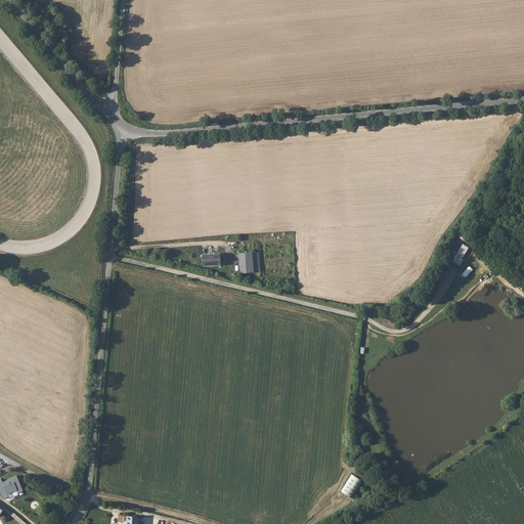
[(454,262),(462,265),(470,247),(463,244),(454,262)]
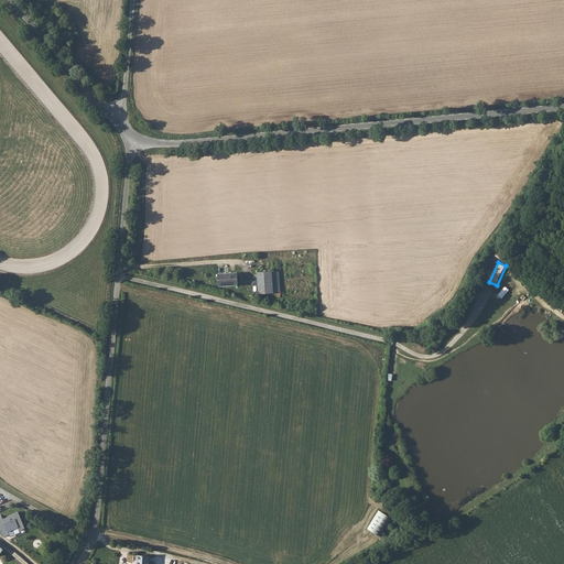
[(488,280),(492,272),(488,270),(484,278),(488,280)]
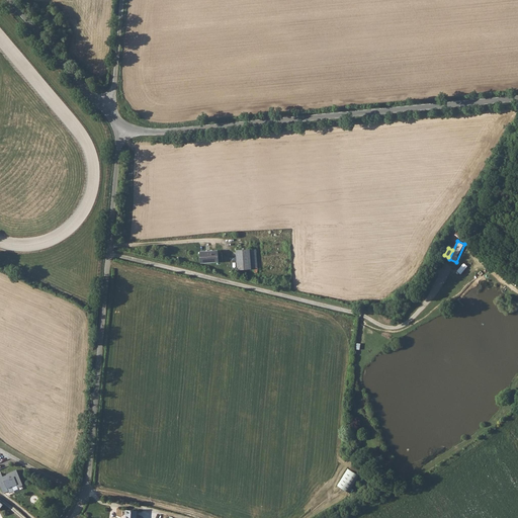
[(258,250),(238,251),(239,270),(259,269),(258,250)]
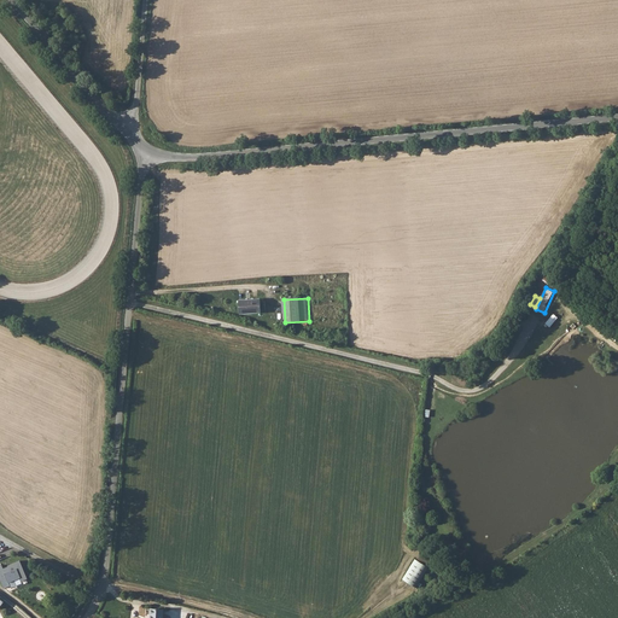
[(262,301),(240,302),(242,314),(262,313),(262,301)]
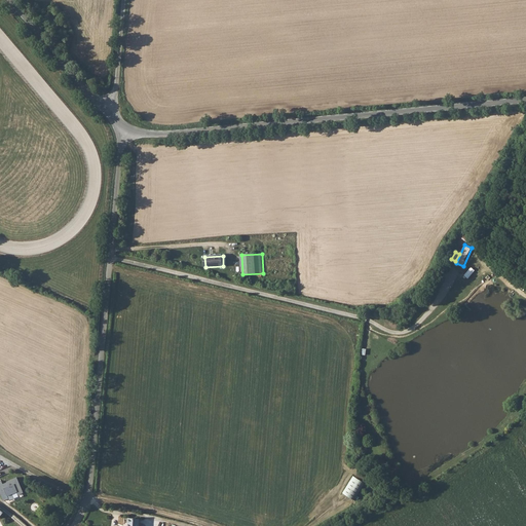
[(461,287),(455,295),(459,299),(465,290),(461,287)]
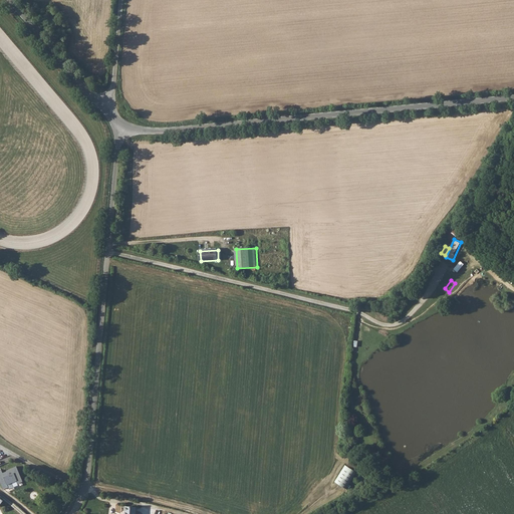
[(0,459),(0,465),(10,462),(8,457),(0,459)]
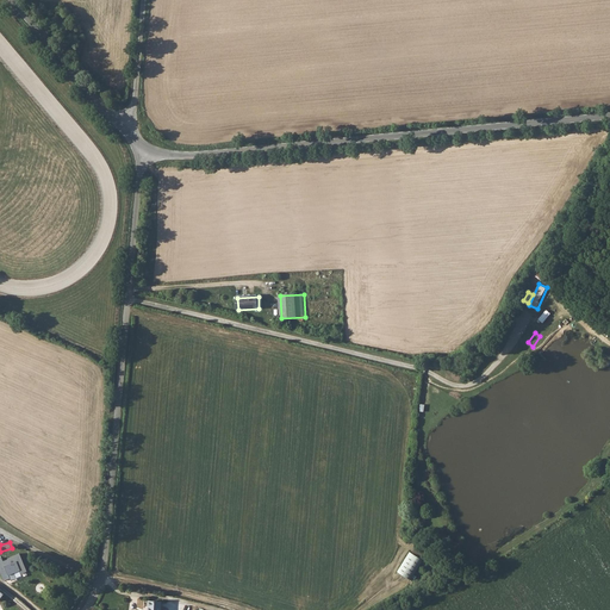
[(411,552),(398,572),(412,580),(424,560),(411,552)]
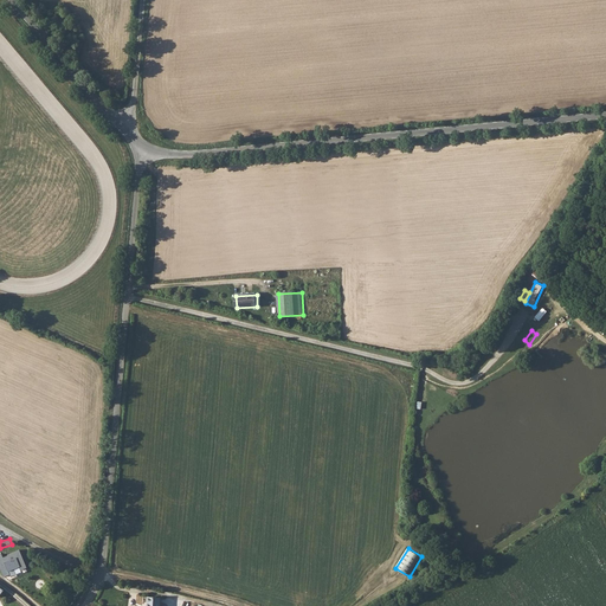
[(1,553),(0,553),(0,575),(1,579),(27,568),(20,550),(4,558),(1,553)]
